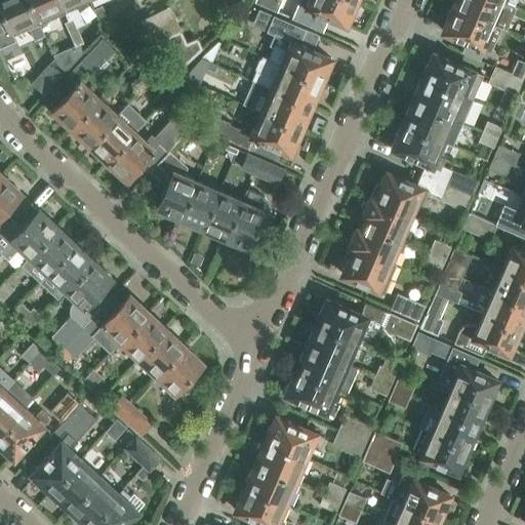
[(40,23),(41,22),(31,0),(0,0),(0,46),(15,39),(13,35),(30,27),(34,35),(33,36),(34,39),(45,34),(40,23)]
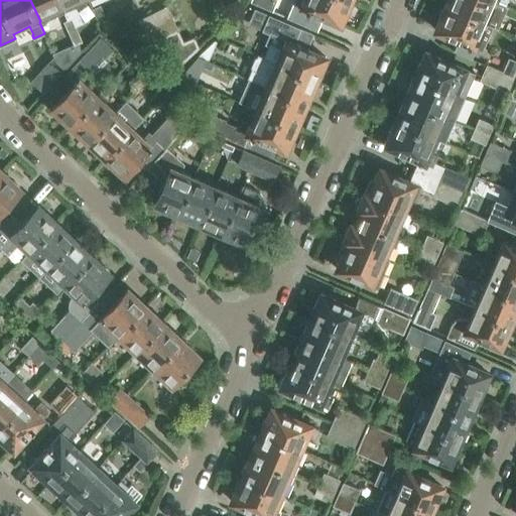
[(65,11),(59,0),(30,0),(40,21),(65,11)]
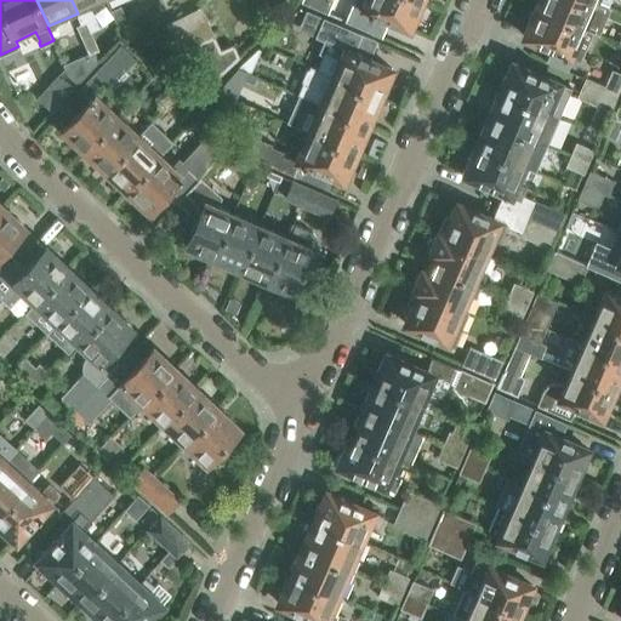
[(72,0),(78,13),(81,22),(83,22),(86,21),(91,30),(100,27),(91,7),(106,0),(72,0)]
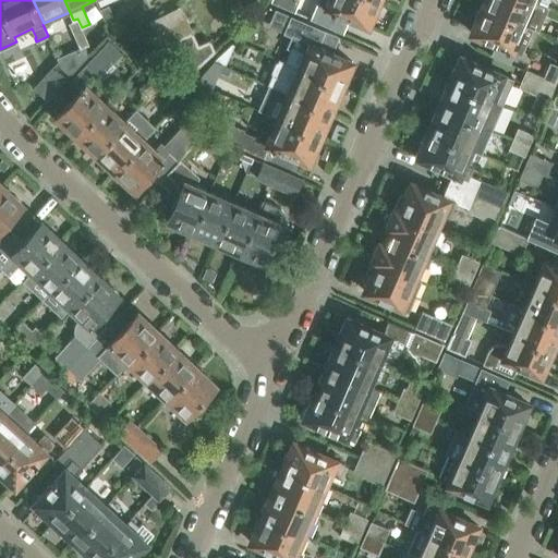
[(313,0),(271,0),(306,16),(313,0)]
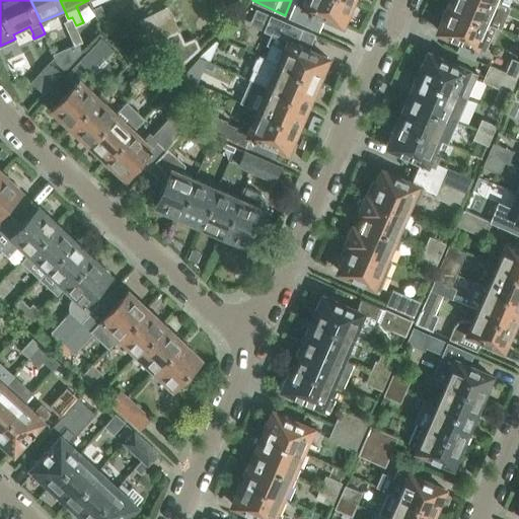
[(352,1),(351,0),(297,0),(297,2),(302,4),(301,6),(342,24),(346,14),(350,13),(353,5),(352,1)]
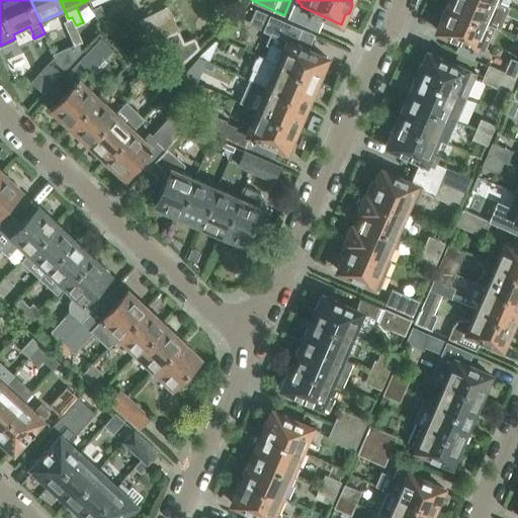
[(448,0),(446,4),(496,26),(500,28),(510,6),(508,5),(497,0),(448,0)]
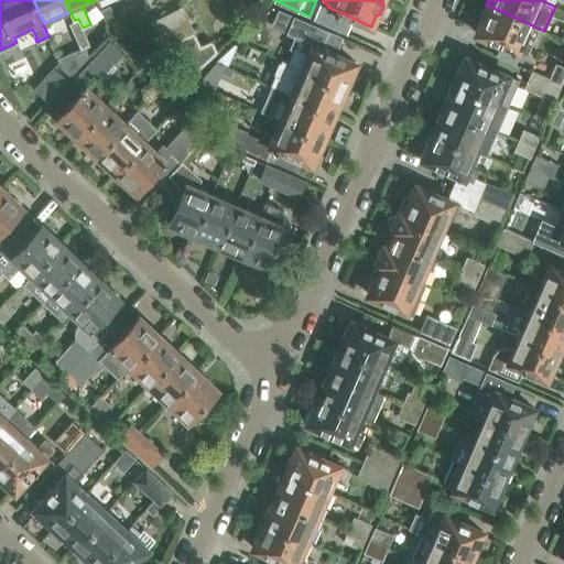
[(480,20),(475,32),(518,51),(528,55),(533,43),(540,29),(486,4),(486,6),(483,7),(479,17),(480,20)]
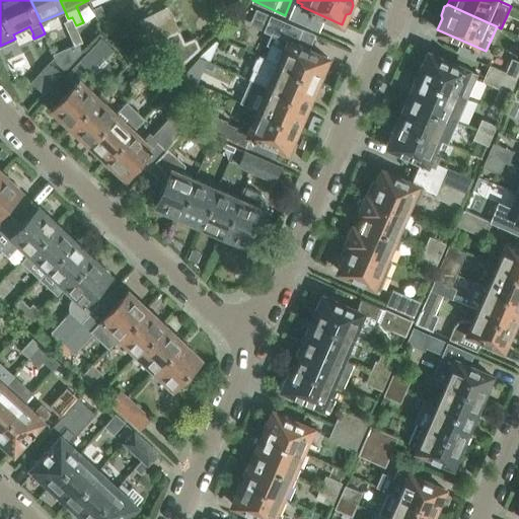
[(168,5),(153,12),(156,18),(163,34),(178,27),(168,5)]
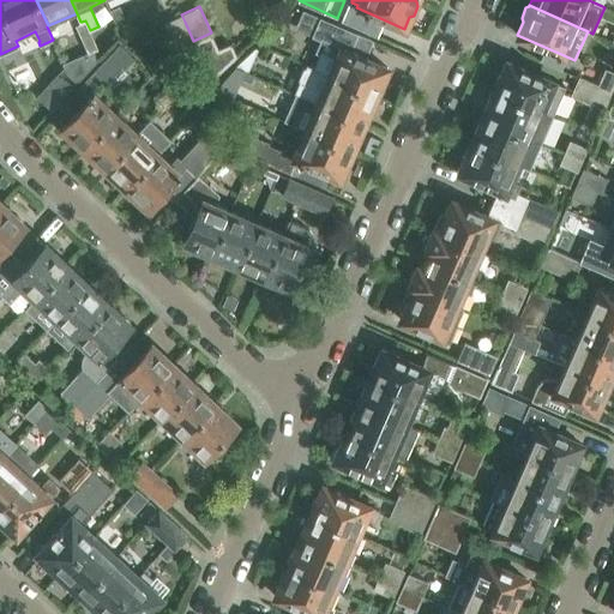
[(296,6),(284,19),(296,25),(296,28),(327,41),(335,23),(296,6)]
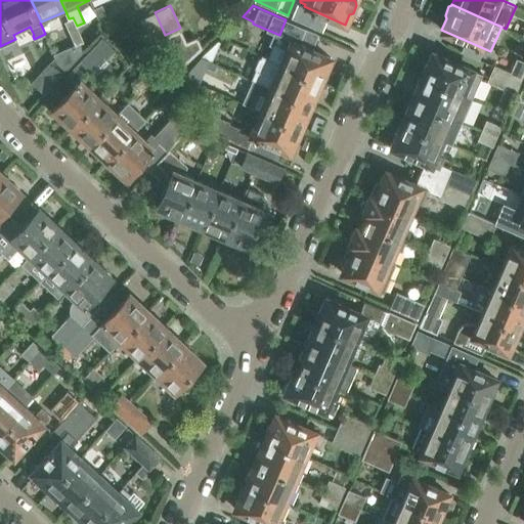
[(73,17),(70,18),(64,20),(70,33),(79,29),(77,26),(73,17)]
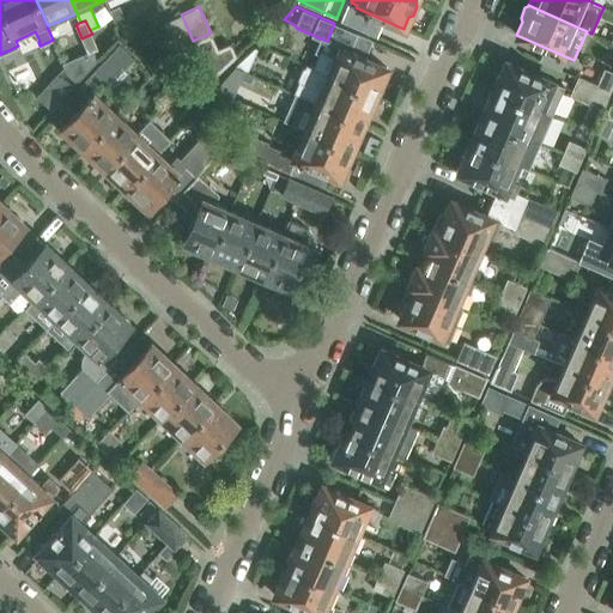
[(184,22),(168,29),(176,49),(193,41),(184,22)]
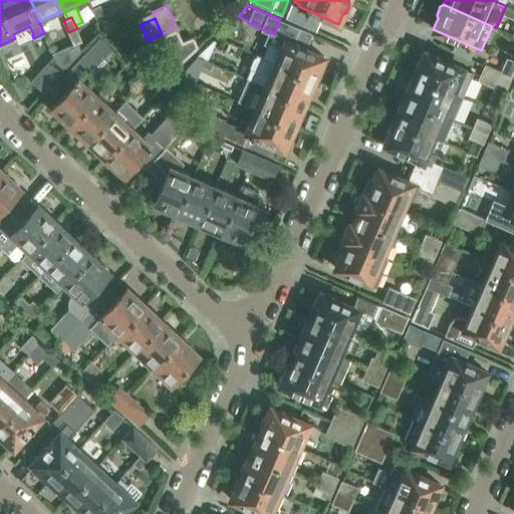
[(82,40),(77,28),(68,32),(74,44),(82,40)]
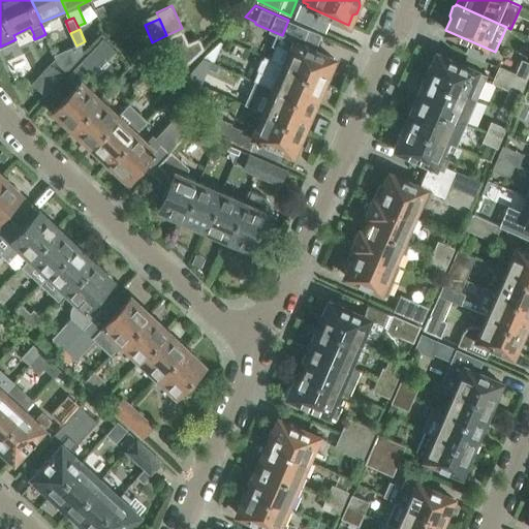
[(291,37),(286,35),(281,47),(287,50),(281,64),(323,83),(323,82),(328,80),(331,72),(329,69),(335,56),(291,37)]
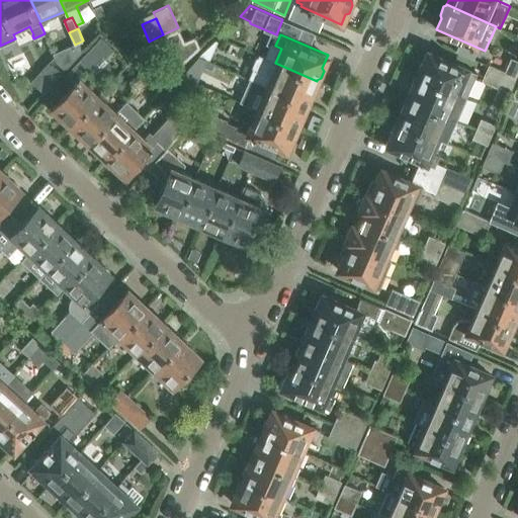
[(71,125),(99,94),(89,84),(93,79),(91,77),(107,60),(104,58),(113,48),(101,36),(65,75),(75,84),(53,108),(71,125)]
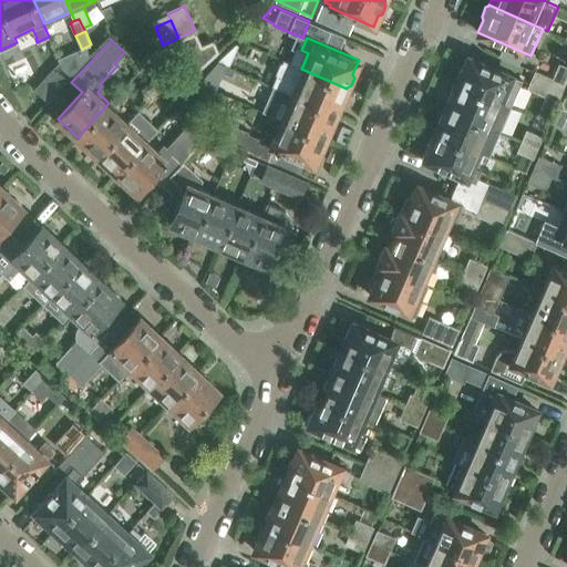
[(236,62),(225,55),(219,60),(233,68),(236,62)]
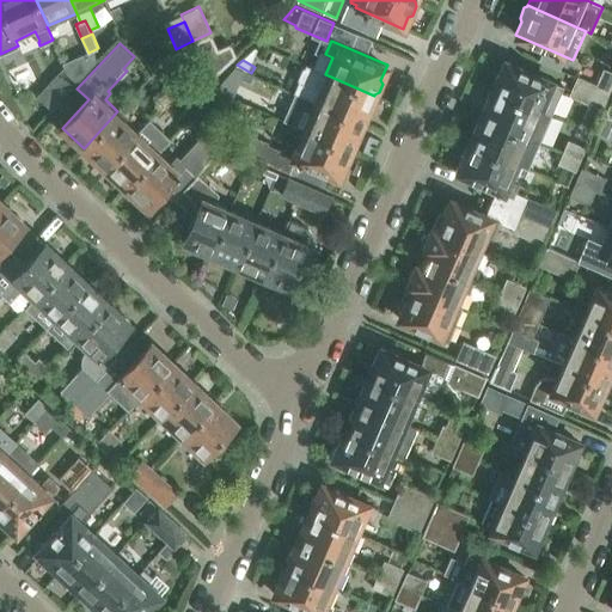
[(609,90),(611,83),(611,72),(585,60),(579,77),(609,90)]
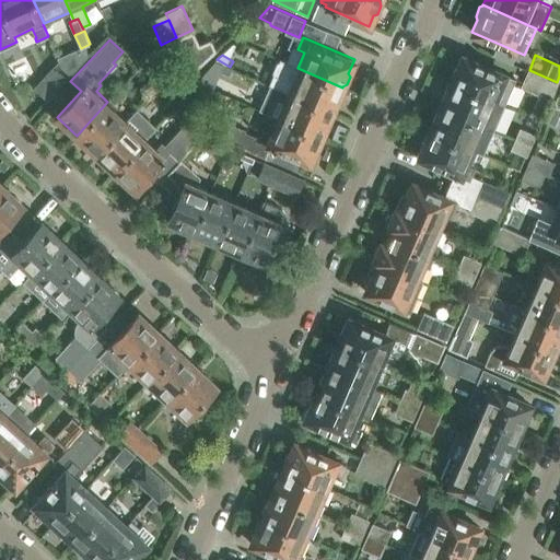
[(454,69),(451,77),(452,80),(451,81),(496,100),(504,104),(515,79),(505,76),(506,74),(462,56),(457,67),(454,69)]
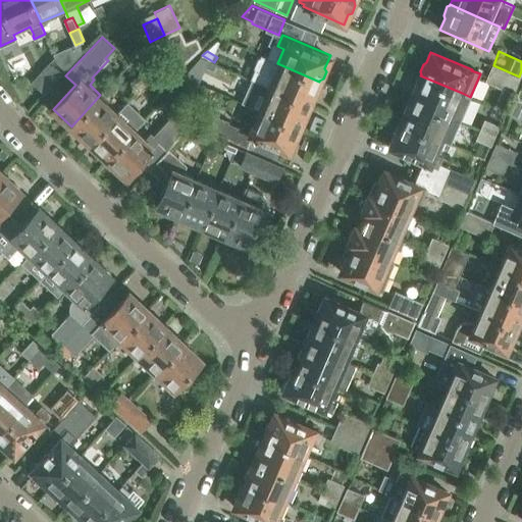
[(152,73),(163,61),(155,54),(145,66),(152,73)]
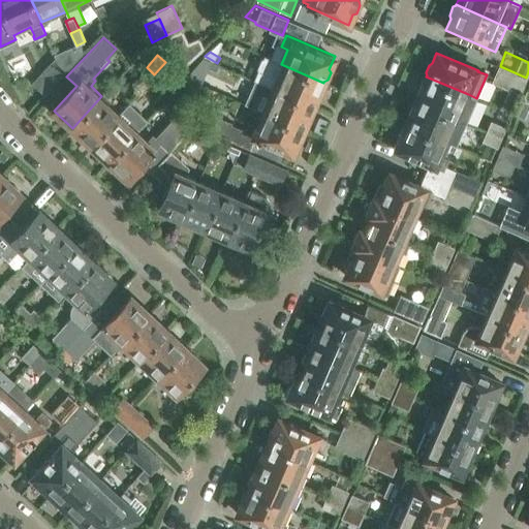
[(256,69),(251,80),(271,88),(313,106),(317,97),(320,95),(323,88),(322,84),(323,83),(281,64),(261,56),(261,58),(259,59),(255,67),(256,69)]
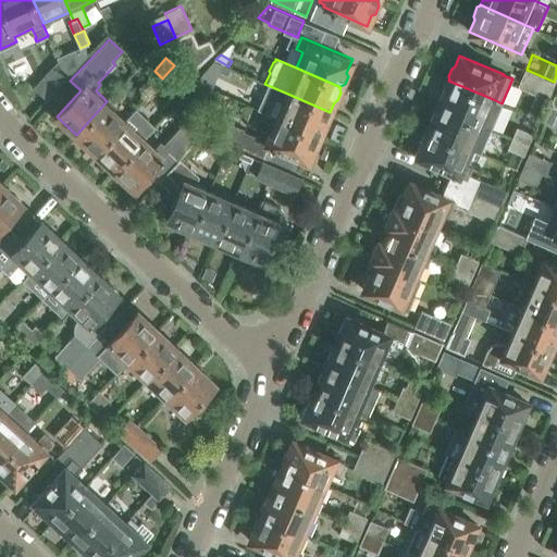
[(66,78),(59,60),(34,87),(47,99),(66,78)]
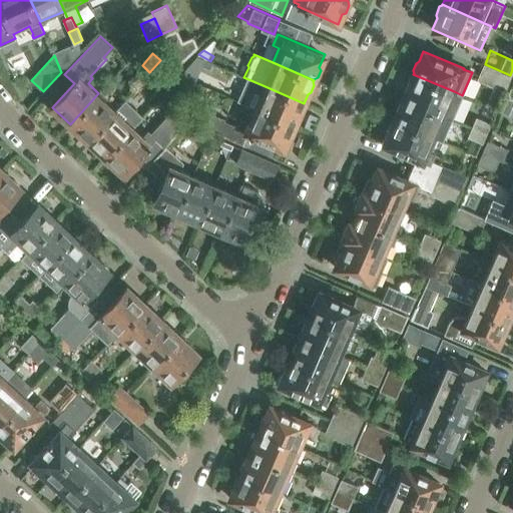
[(158,80),(168,69),(169,68),(160,60),(149,72),(158,80)]
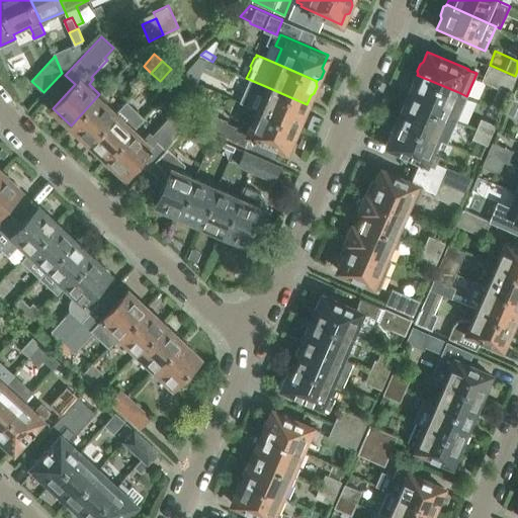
[(509,90),(515,76),(490,65),(483,79),(509,90)]
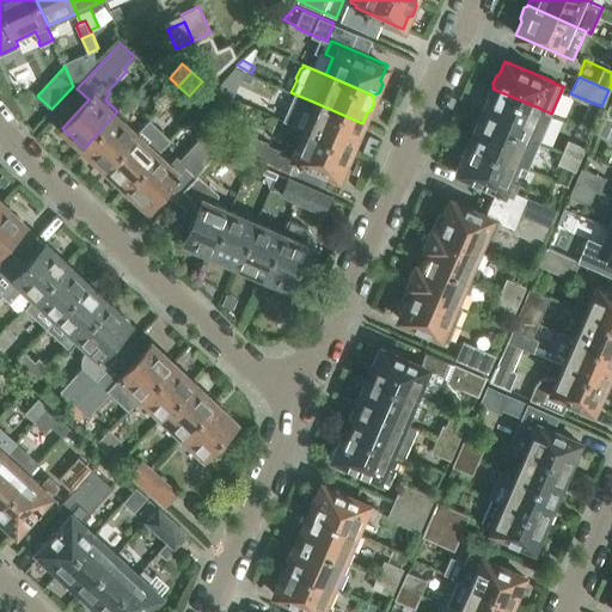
[(487,105),(482,116),(530,136),(539,141),(551,114),(542,109),(493,89),(493,90),(489,92),(485,102),(487,105)]
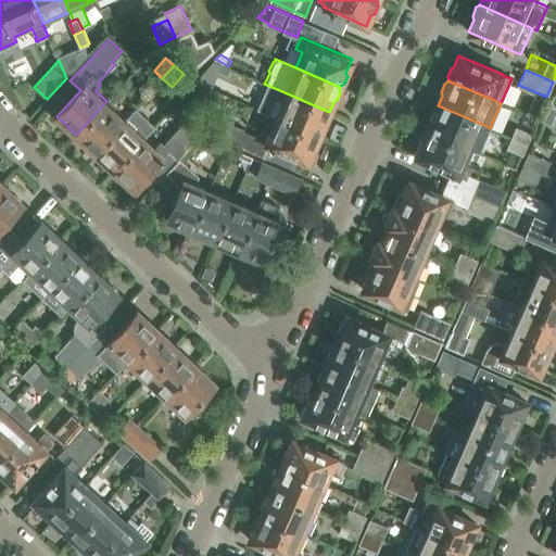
[(264,84),(253,109),(274,117),(318,137),(318,136),(323,134),(326,126),(324,123),(329,112),(285,92),(264,84)]
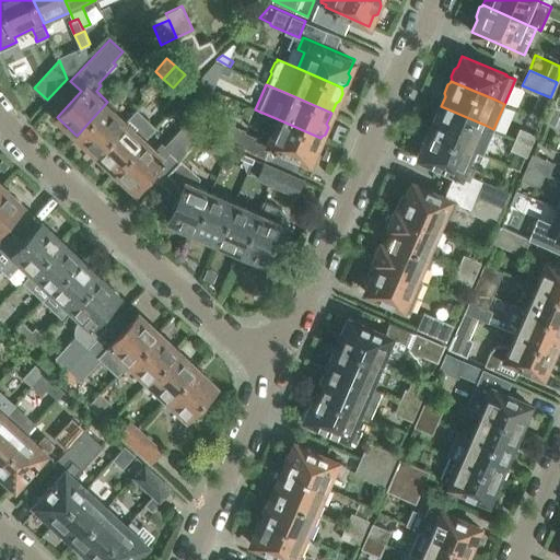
[(96,153),(127,119),(107,102),(77,136),(96,153)]
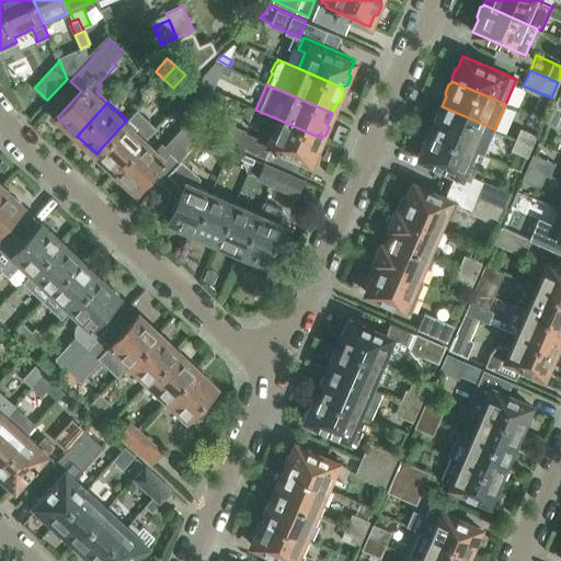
[(434,118),(431,127),(431,130),(431,132),(474,150),(483,153),(494,129),(485,125),(442,106),(437,117),(434,118)]
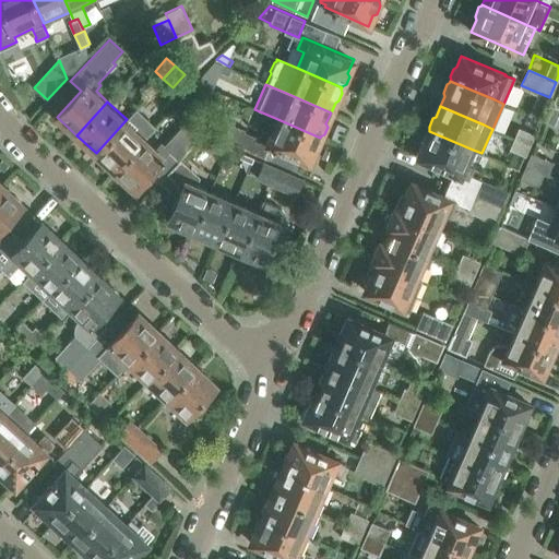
[(127,119),(96,153),(115,170),(145,137),(155,127),(135,109),(127,119)]
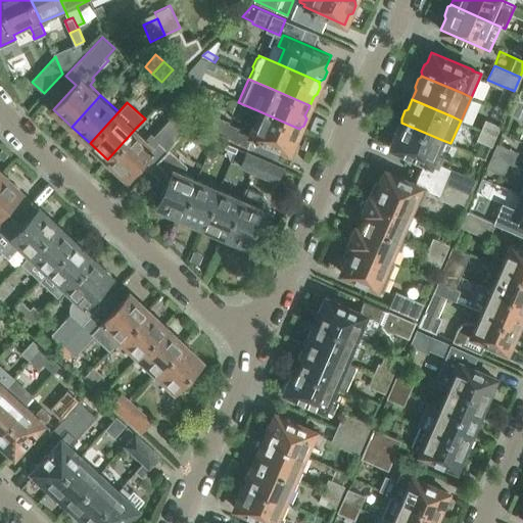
[(182,110),(161,133),(174,144),(194,122),(182,110)]
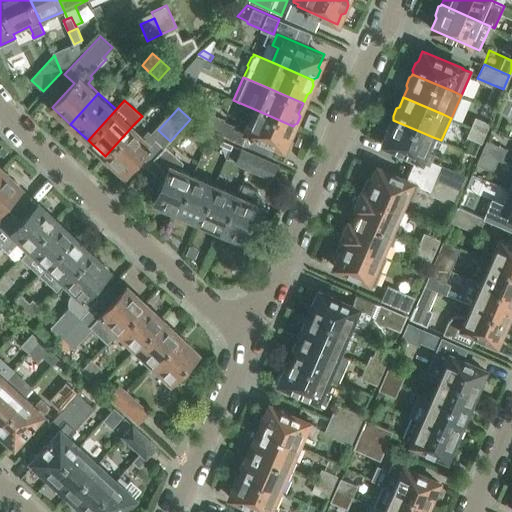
[(292,127),(293,126),(252,108),(247,119),(241,117),(237,125),(224,120),(225,117),(212,112),(211,114),(208,113),(202,126),(271,156),(276,147),(282,149),(286,140),(290,138),(293,131),(292,127)]
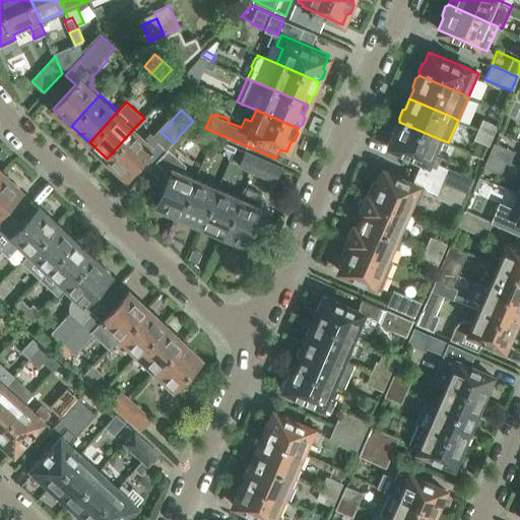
[(493,135),(498,125),(483,119),(479,129),(493,135)]
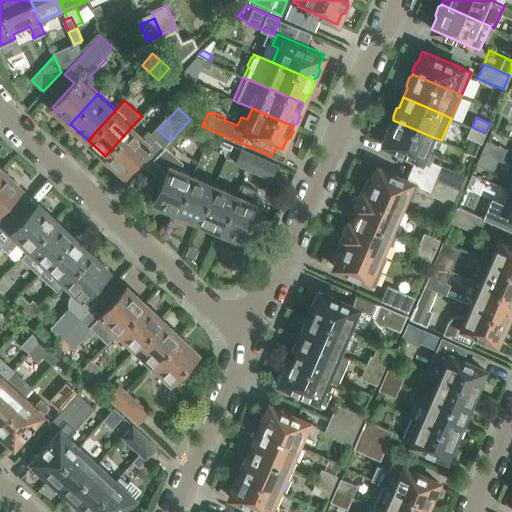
[(427,151),(433,137),(393,120),(392,121),(390,123),(386,131),(387,134),(383,143),(417,158),(412,169),(458,189),(464,176),(441,166),(429,161),(433,154),(427,151)]
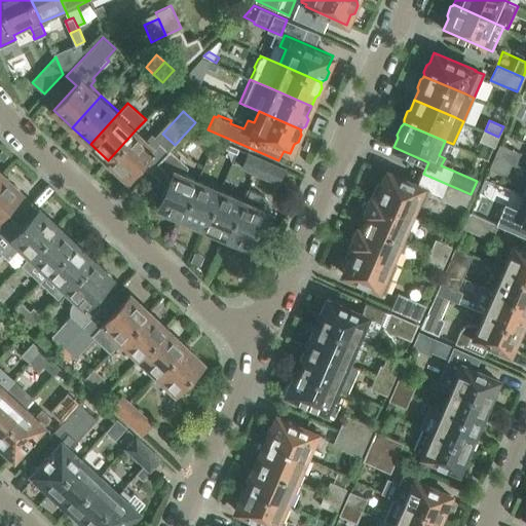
[(148,139),(137,128),(108,160),(126,178),(155,146),(160,141),(152,134),(148,139)]
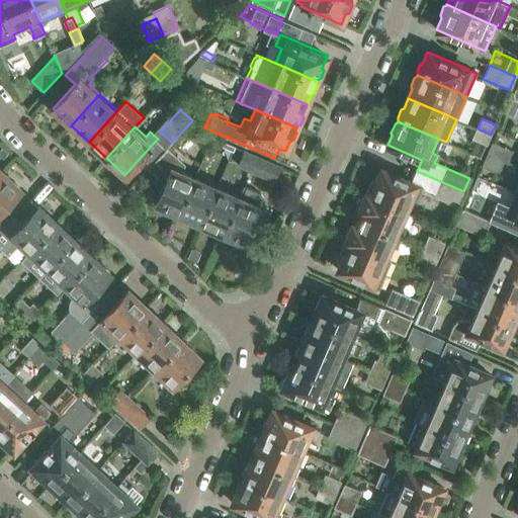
[(487,144),(491,135),(478,128),(473,138),(487,144)]
